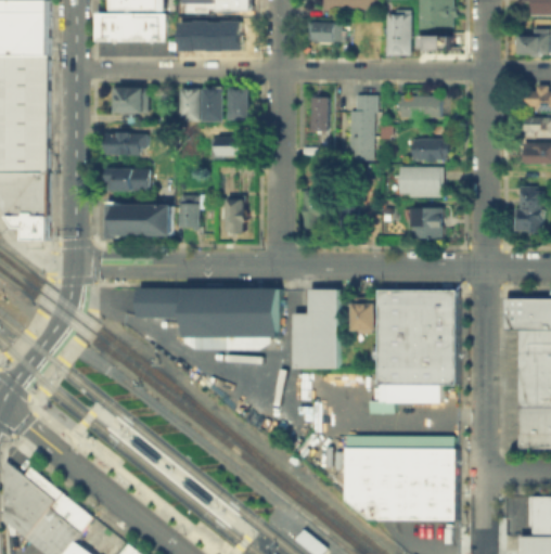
[(0,54),(47,54),(47,0),(0,0),(0,54)]
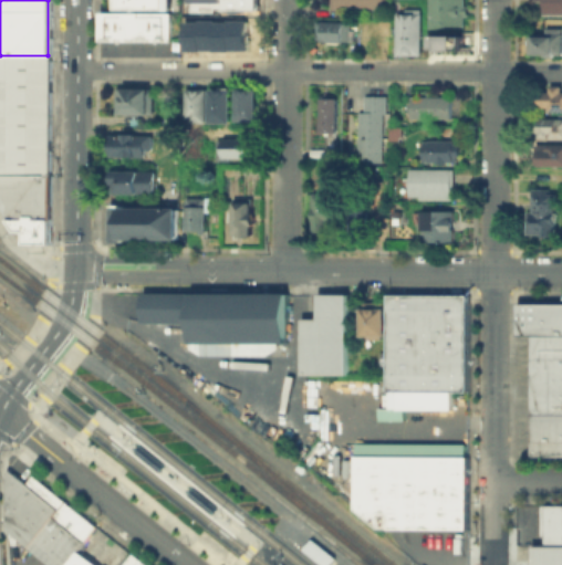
[(114,10),(114,0),(169,0),(169,10),(114,10)]
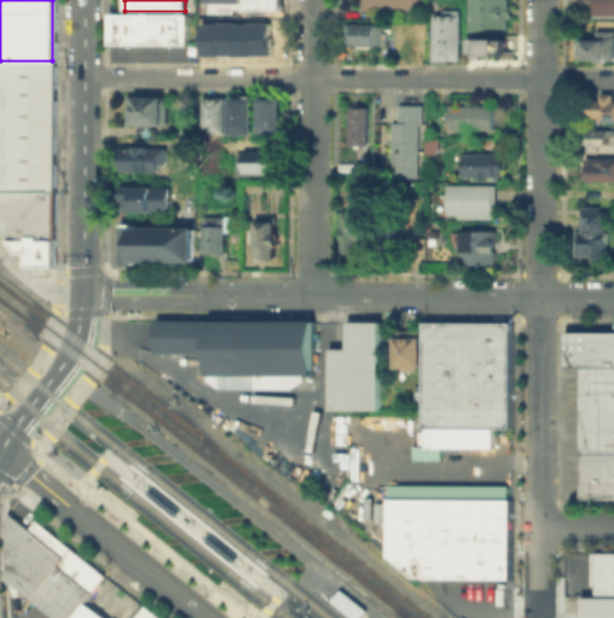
[(207,0),(277,0),(277,11),(207,11),(207,0)]
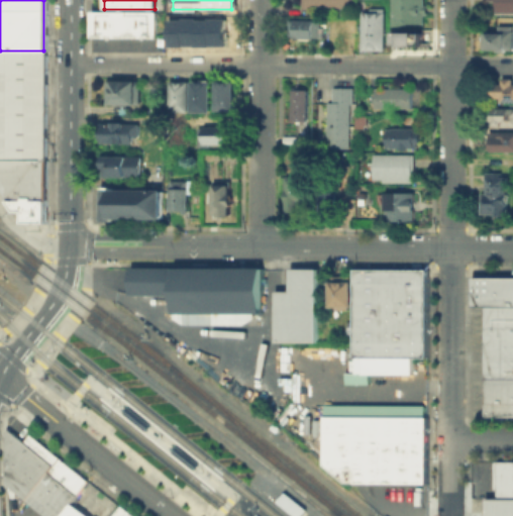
[(297,7),(297,0),(349,0),(349,8),(297,7)]
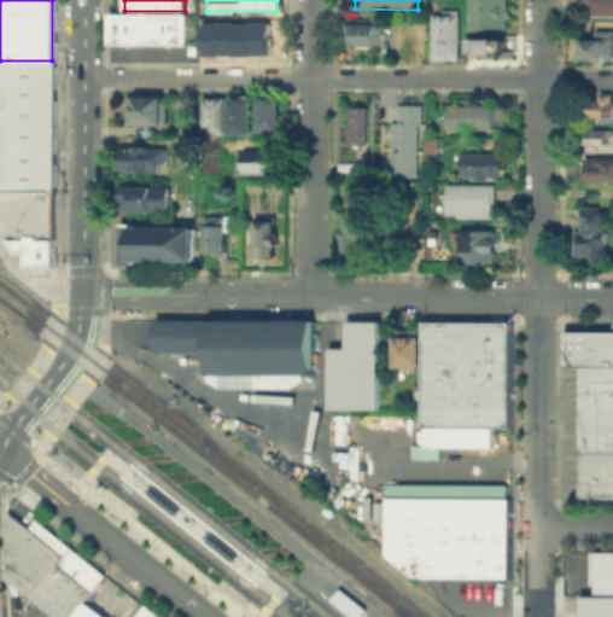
[(502,0),(502,30),(462,30),(462,0),(502,0)]
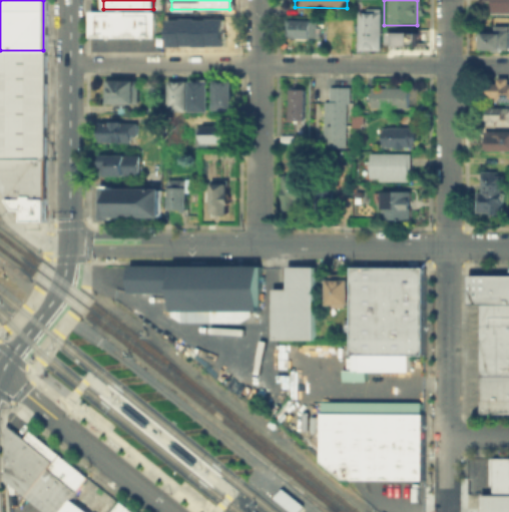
[(484,2),(484,0),(508,0),(508,15),(488,15),(488,2),(484,2)]
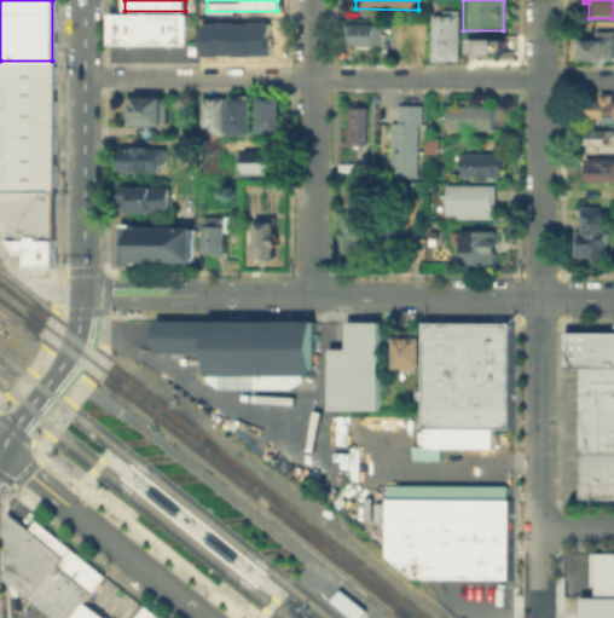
[(143,44),(104,44),(104,13),(144,13),(143,44)]
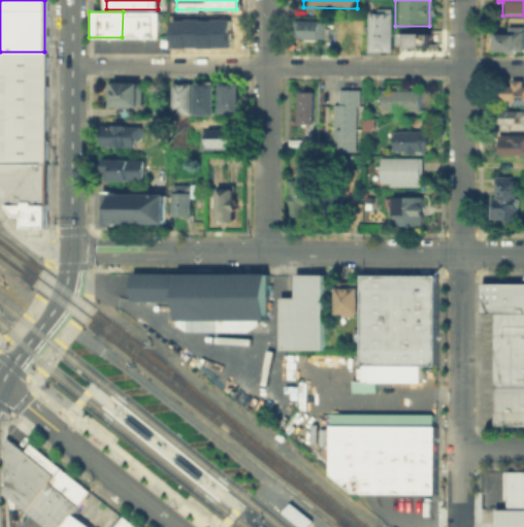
[(123,11),(156,11),(156,37),(122,37),(123,11)]
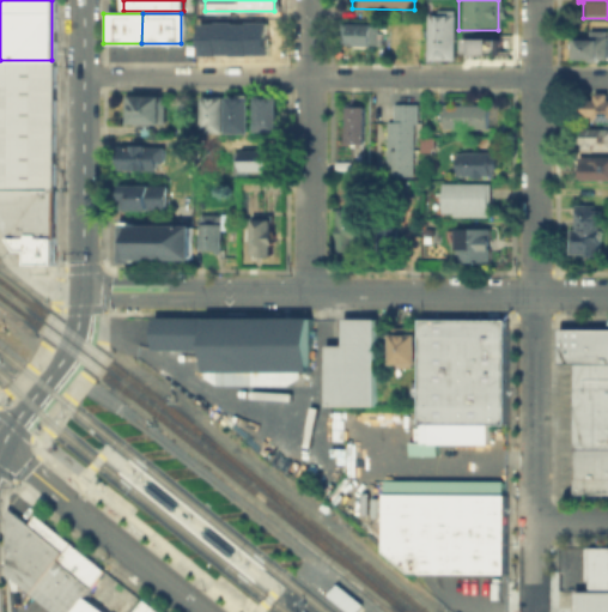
[(424,58),(424,16),(450,16),(450,59),(424,58)]
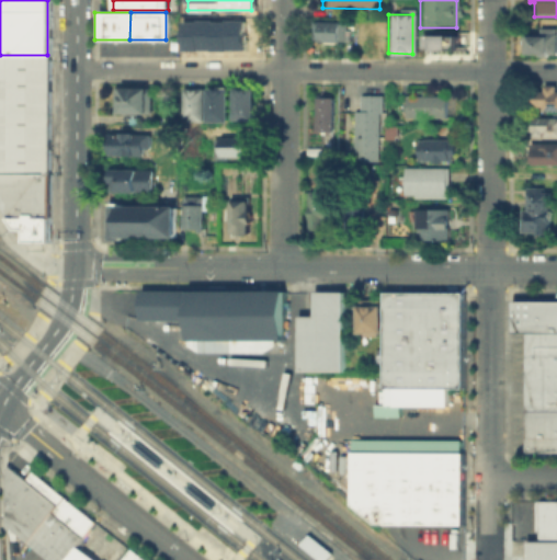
[(183,24),(247,24),(247,50),(183,50),(183,24)]
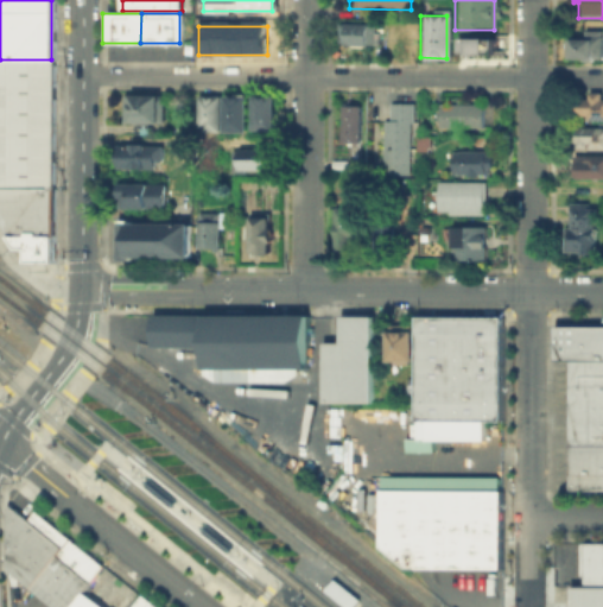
[(338,27),(375,27),(375,48),(338,48),(338,27)]
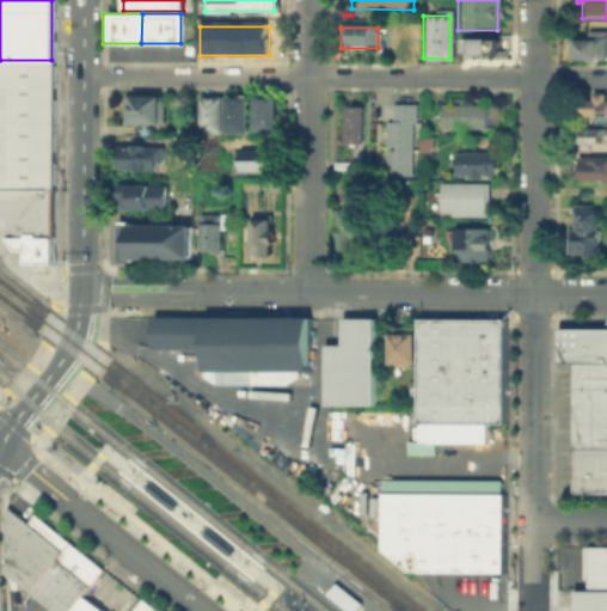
[(606,31),(606,44),(606,60),(606,61),(598,61),(598,62),(571,62),(571,43),(589,43),(589,31),(606,31)]
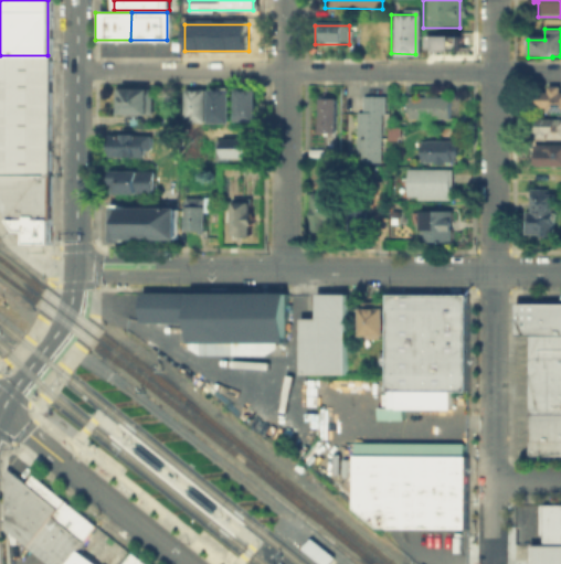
[(422,57),(467,57),(467,33),(422,33),(422,57)]
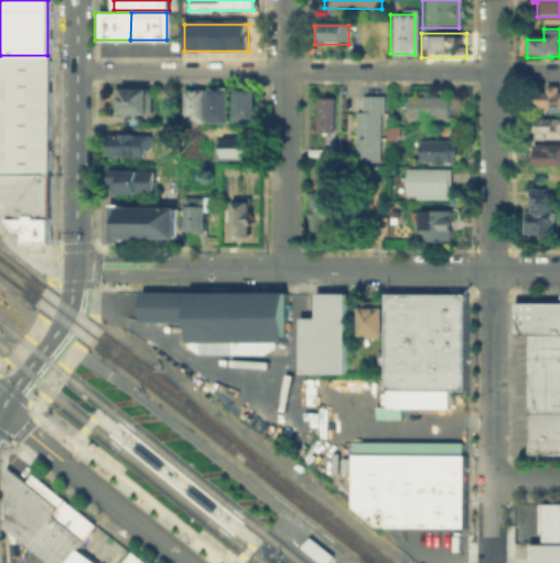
[(0,212),(3,218),(11,229),(21,229),(21,242),(45,242),(47,55),(0,55),(0,212)]
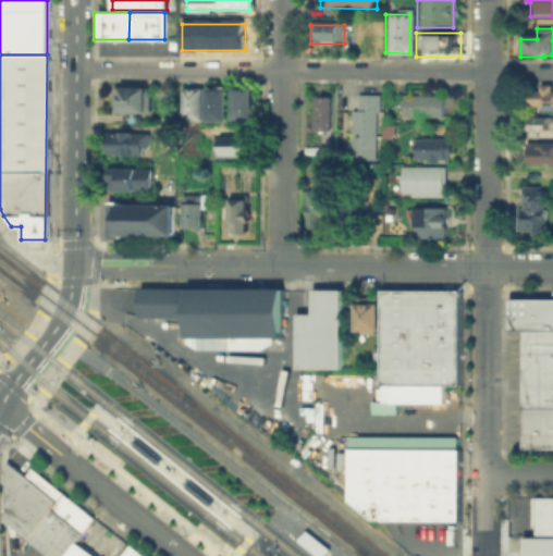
[(144,87),(143,112),(111,112),(111,86),(144,87)]
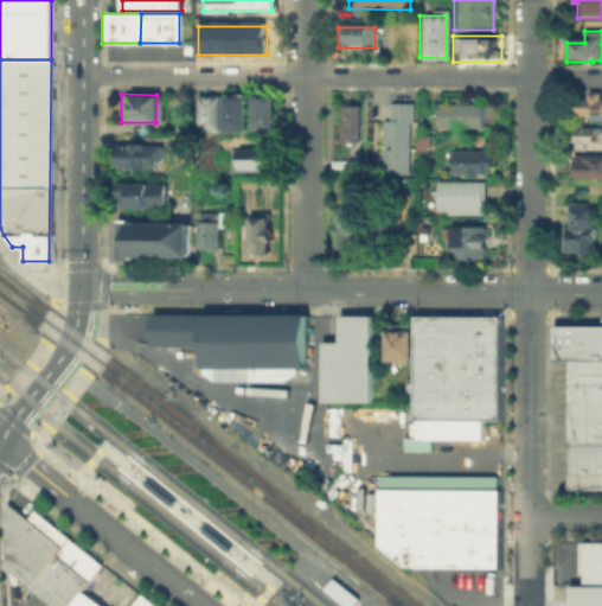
[(221,131),(221,95),(245,95),(245,131),(221,131)]
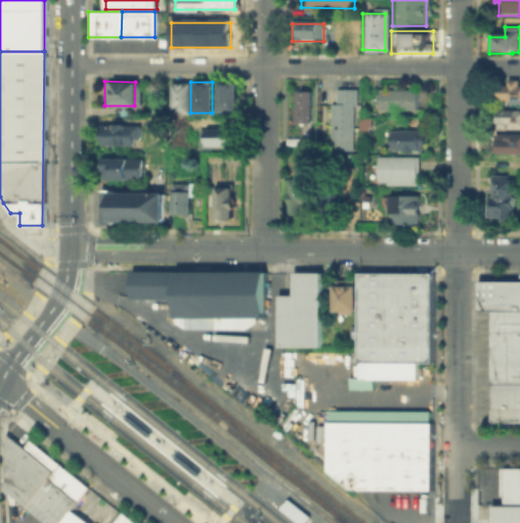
[(168,111),(168,83),(186,83),(186,112),(168,111)]
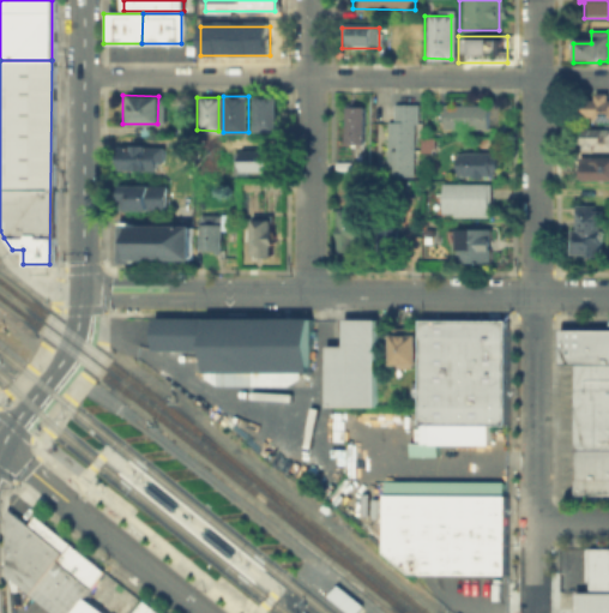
[(253,130),(253,97),(275,97),(275,130),(253,130)]
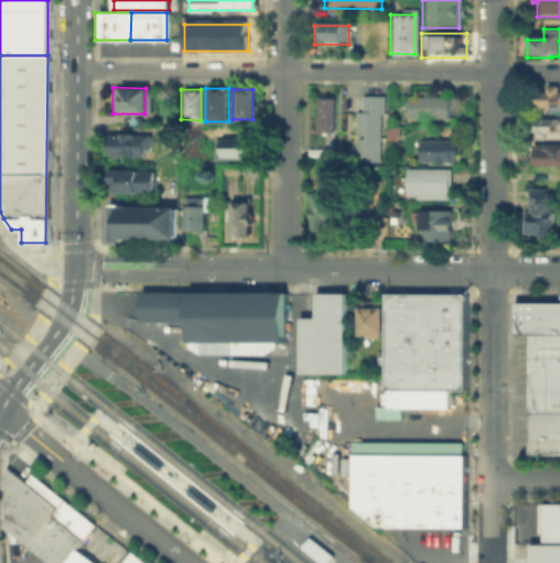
[(537,93),(559,93),(559,112),(537,112),(537,93)]
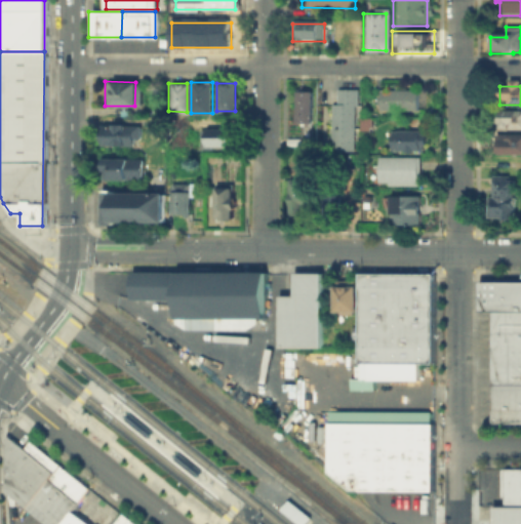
[(307,90),(307,122),(292,122),(292,90),(307,90)]
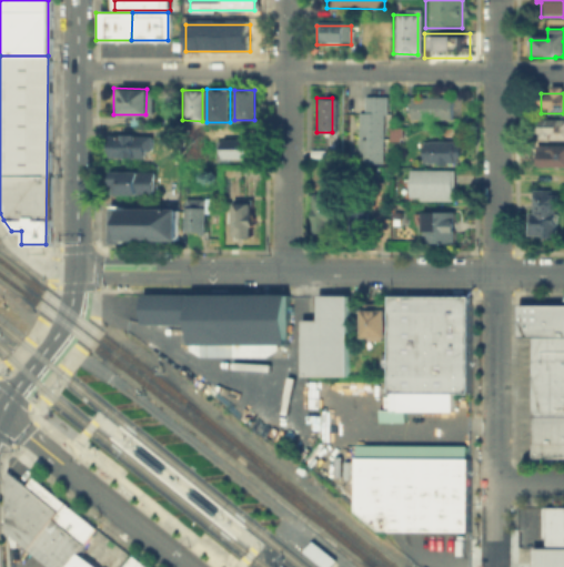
[(411,100),(451,100),(451,122),(411,121),(411,100)]
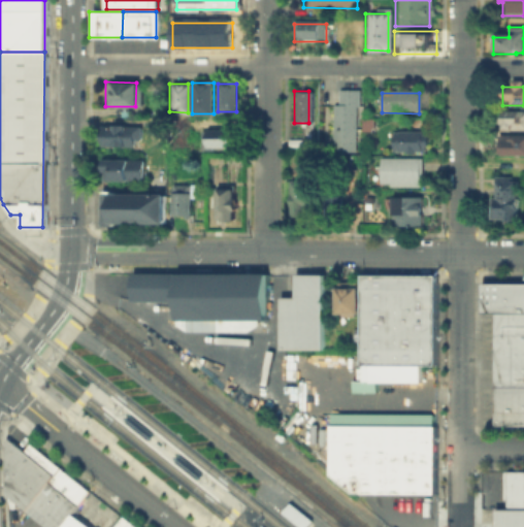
[(355,153),(331,153),(331,119),(337,119),(337,94),(355,94),(355,153)]
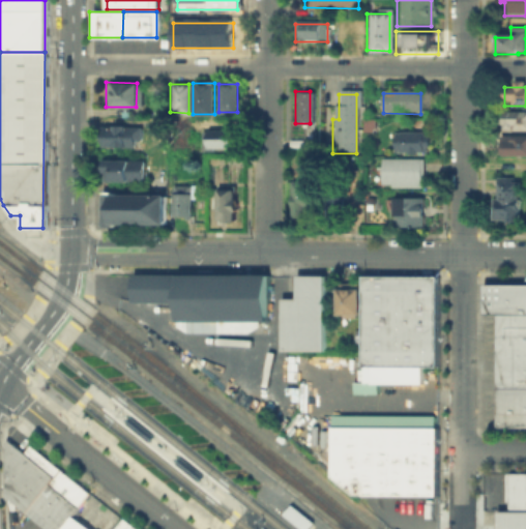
[(502,114),(525,114),(525,130),(502,130),(502,114)]
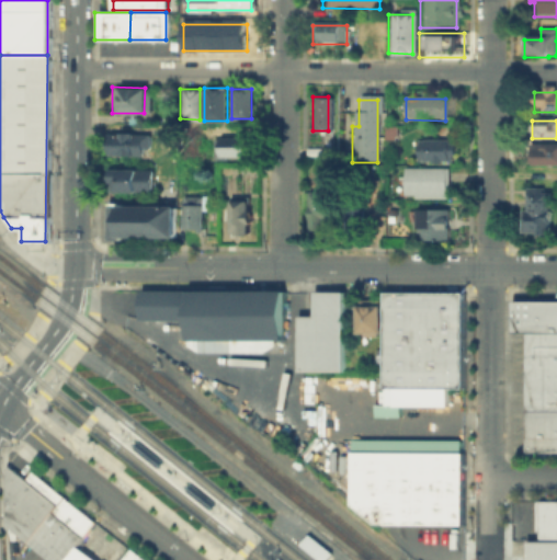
[(147,134),(147,156),(106,155),(106,134),(147,134)]
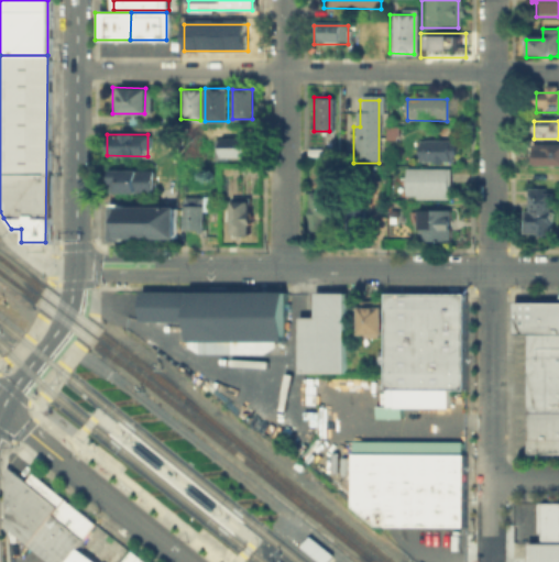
[(217,157),(217,138),(243,138),(243,157),(217,157)]
